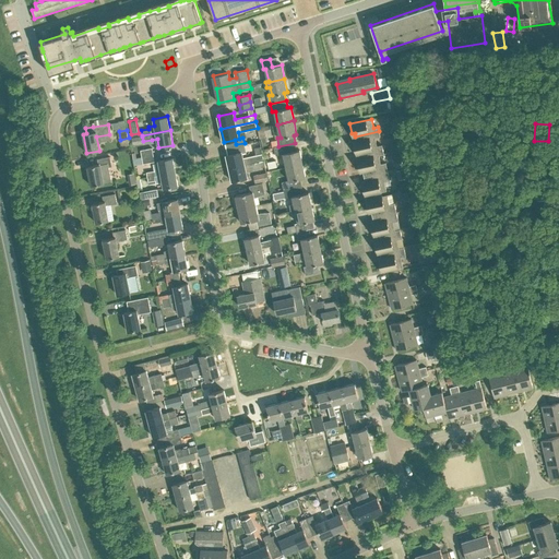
[(358,151),(359,154),(383,149),(382,144),(377,145),(376,138),(380,137),(379,131),(355,137),(356,141),(354,141),(356,152),(358,151)]
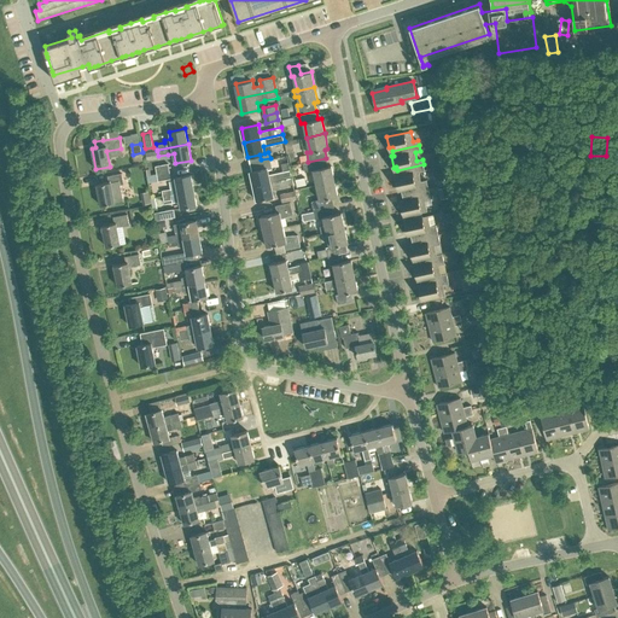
[(331,165),(328,167),(326,158),(308,162),(302,163),(304,172),(314,170),(316,185),(334,181),(331,165)]
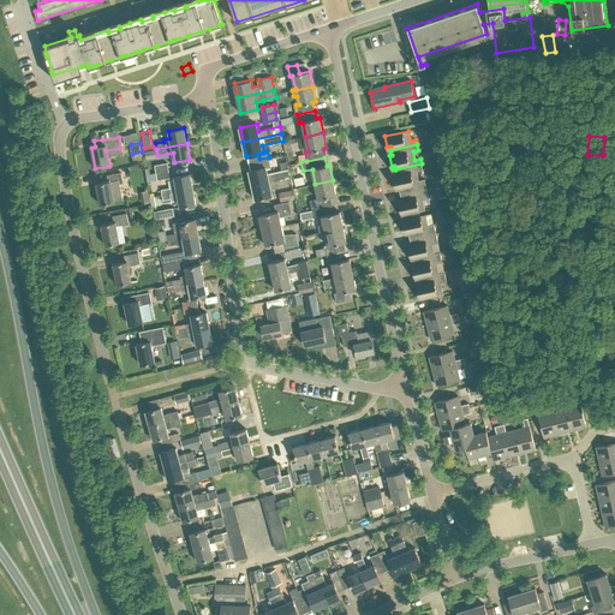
[(260,162),(261,168),(249,171),(252,184),(291,177),(288,166),(267,171),(266,167),(270,166),(269,160),(260,162)]
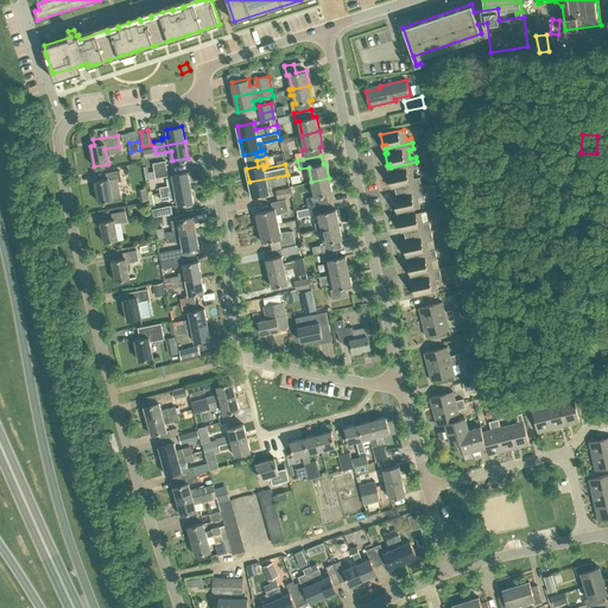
[(153,162),(154,169),(166,166),(165,159),(153,162)]
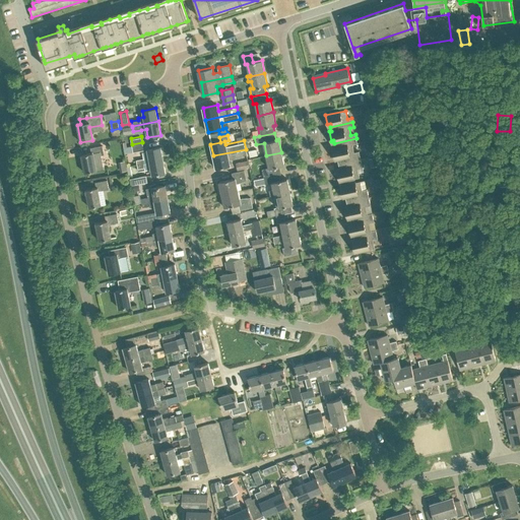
[(337,156),(338,165),(361,159),(359,151),(354,152),(352,144),(358,143),(356,138),(334,143),(335,147),(332,147),(334,157),(337,156)]
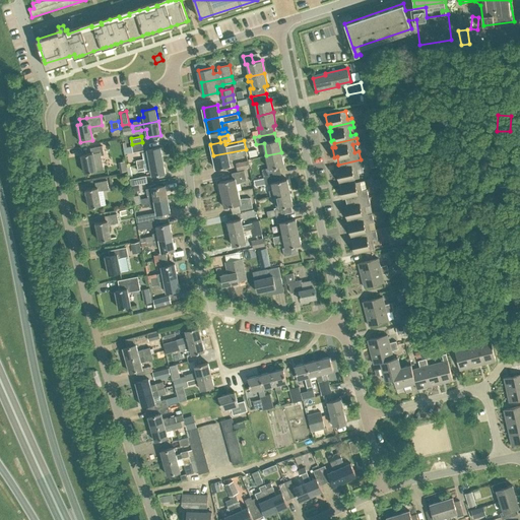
[(142,142),(132,144),(133,151),(143,149),(142,142)]
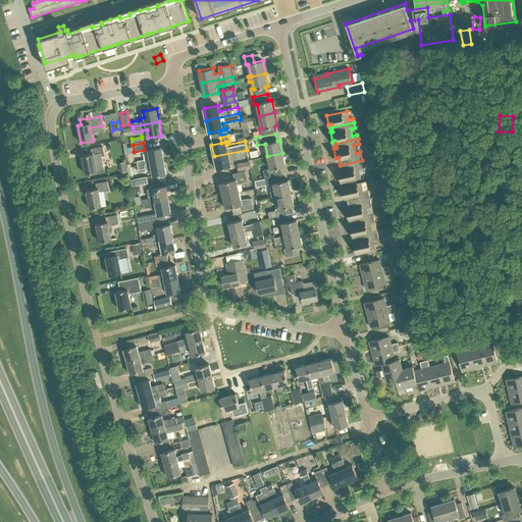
[(82,155),(85,173),(103,169),(101,156),(104,156),(102,147),(90,149),(91,154),(82,155)]
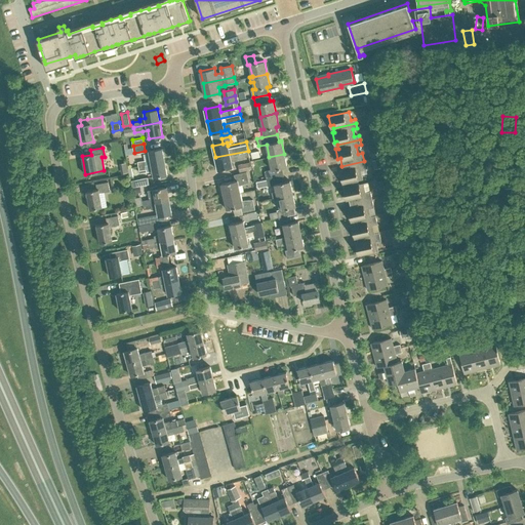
[(137,161),(138,166),(164,161),(162,148),(149,151),(150,153),(144,154),(146,160),(137,161)]
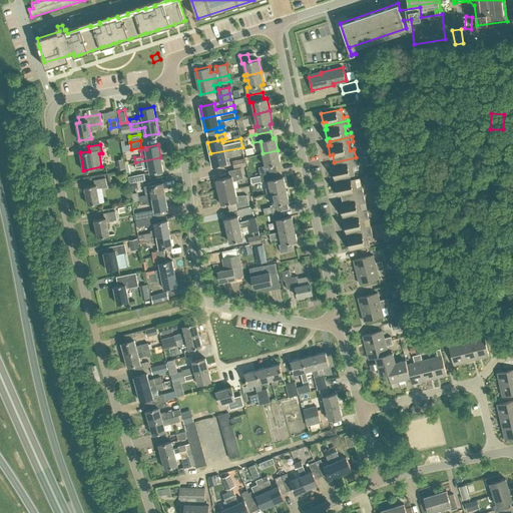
[(242,147),(210,153),(213,166),(227,163),(225,157),(232,155),(243,152),(242,147)]
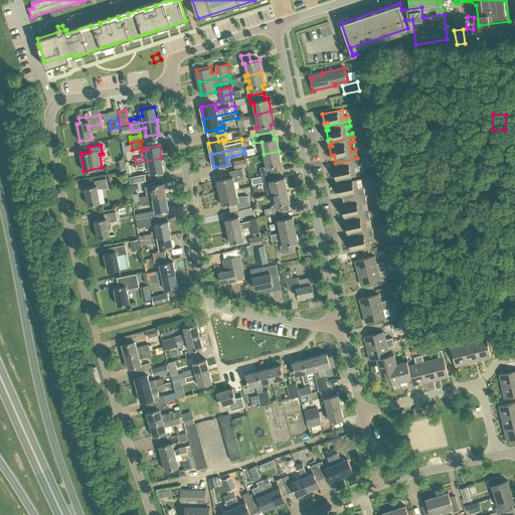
[(279,151),(264,154),(267,166),(256,168),(259,175),(277,171),(276,164),(282,163),(279,151)]
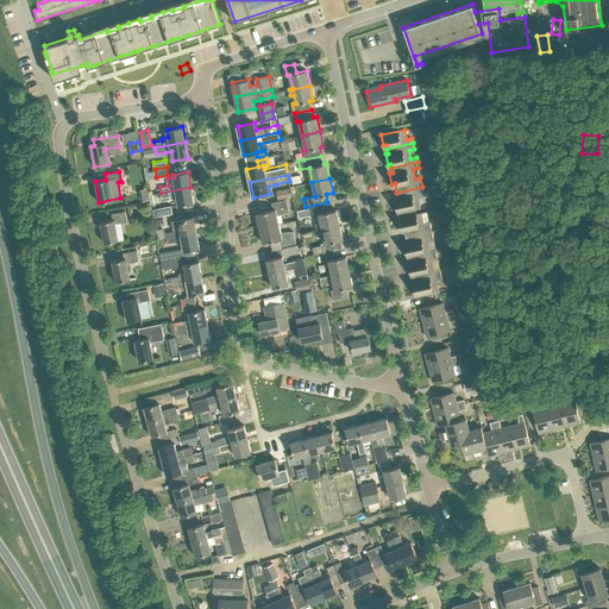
[(194,202),(190,187),(161,193),(162,198),(170,195),(171,199),(177,198),(179,205),(194,202)]
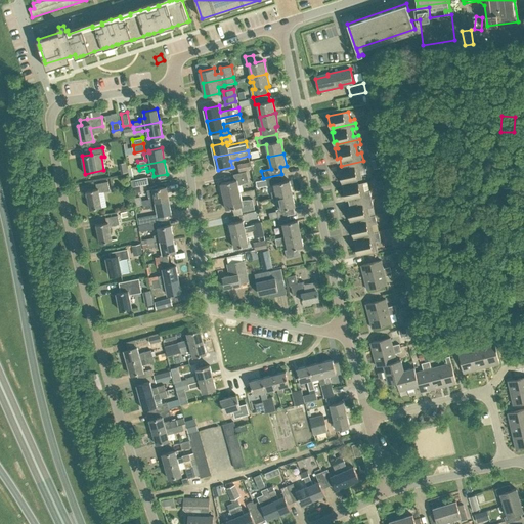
[(340,173),(342,183),(362,179),(360,170),(365,169),(363,161),(341,166),(343,173),(340,173)]
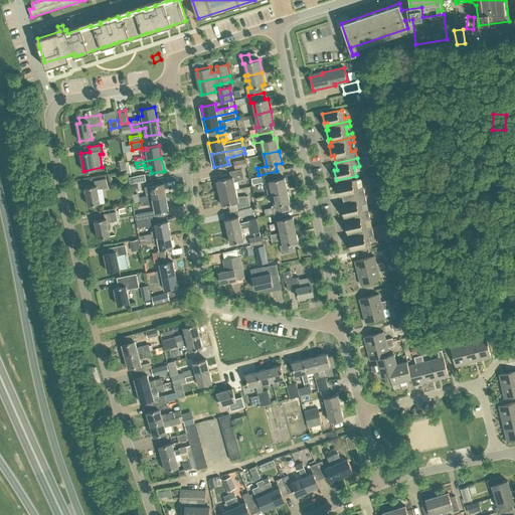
[(359,175),(369,174),(366,158),(360,159),(362,167),(358,167),(359,175)]
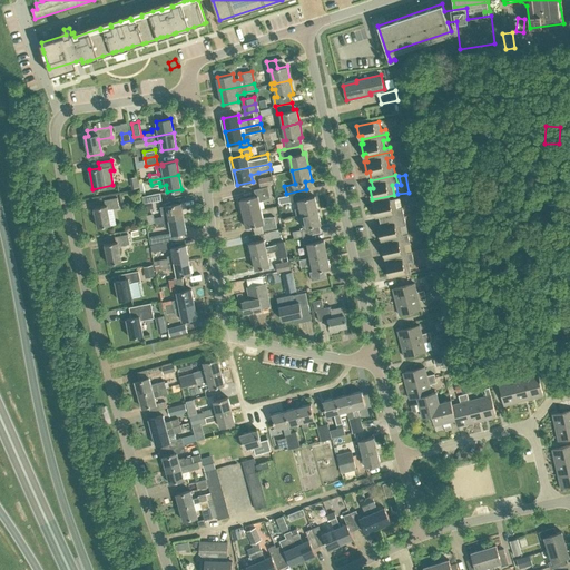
[(259,178),(262,186),(274,183),(273,176),(259,178)]
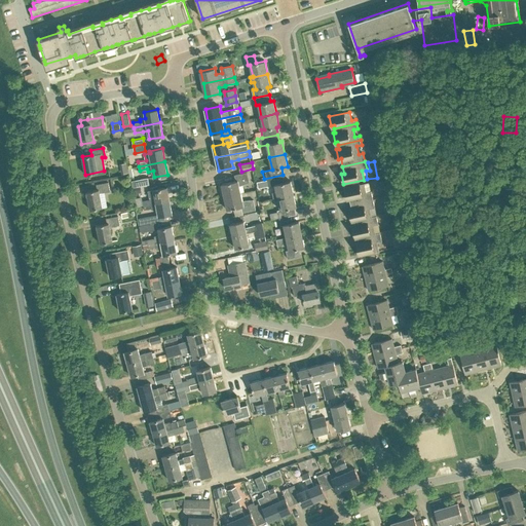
[(222,184),(224,196),(240,193),(239,185),(249,181),(247,172),(234,175),(235,181),(222,184)]
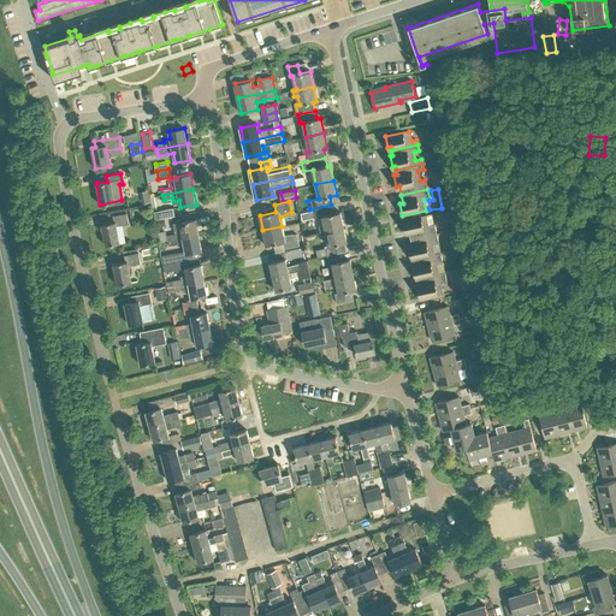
[(323,217),(324,225),(319,226),(320,232),(325,231),(343,227),(339,212),(333,213),(331,205),(309,209),(312,219),(323,217)]
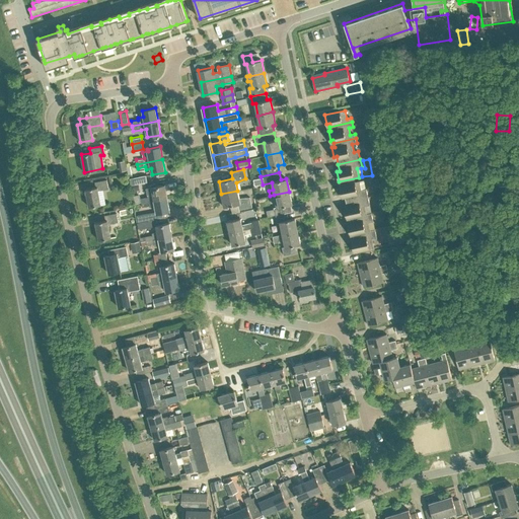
[(146,174),(129,177),(130,183),(147,180),(146,174)]
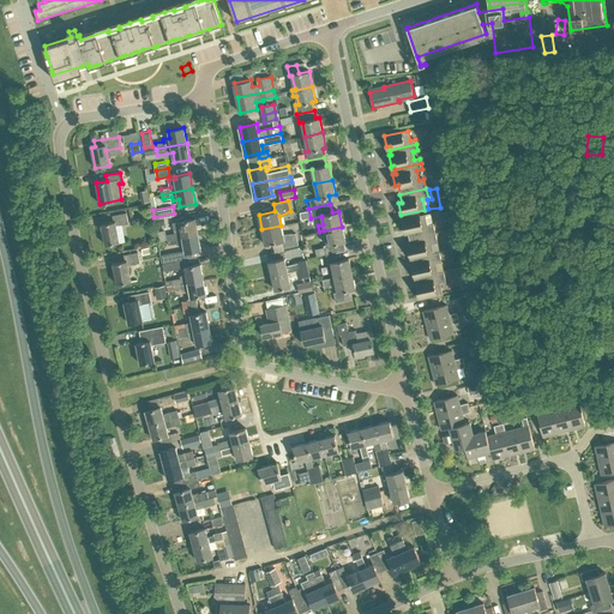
[(101,223),(104,245),(119,242),(115,226),(127,223),(126,212),(112,216),(113,222),(101,223)]
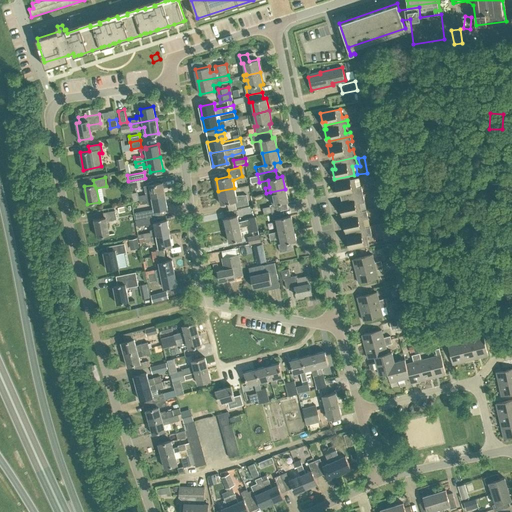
[(339,191),(341,198),(363,194),(361,186),(357,187),(355,178),(335,182),(337,192),(339,191)]
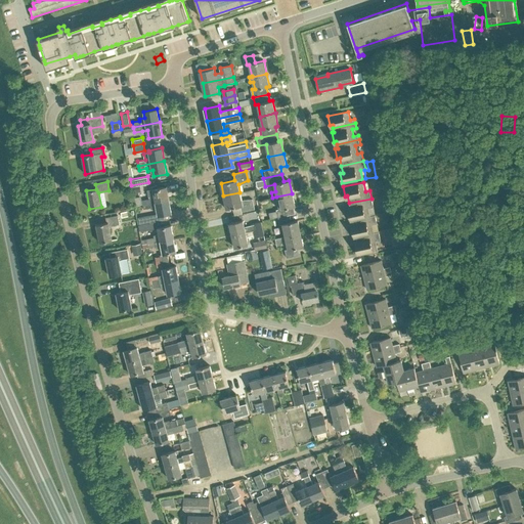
[(169,200),(166,186),(147,190),(148,198),(149,197),(149,199),(141,201),(142,205),(169,200)]
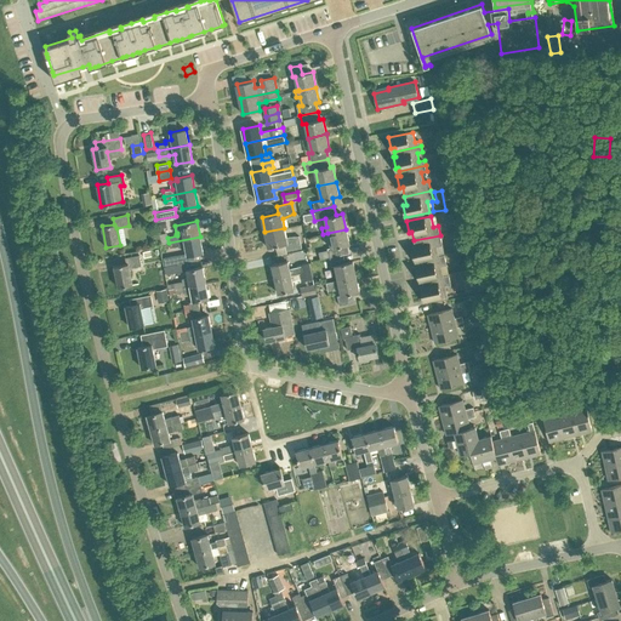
[(285,244),(286,251),(302,248),(298,235),(286,237),(284,228),(265,232),(268,248),(285,244)]
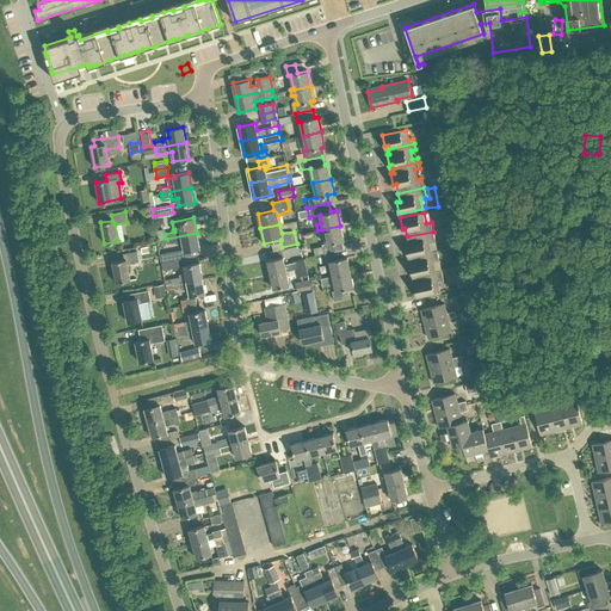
[(325,253),(334,251),(333,242),(344,240),(340,226),(322,229),(326,244),(322,245),(325,253)]
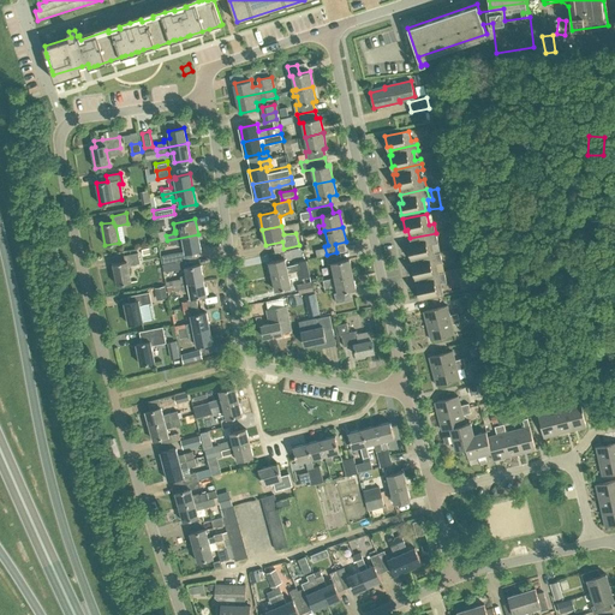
[(441,233),(443,249),(453,246),(451,236),(459,234),(459,231),(441,233)]
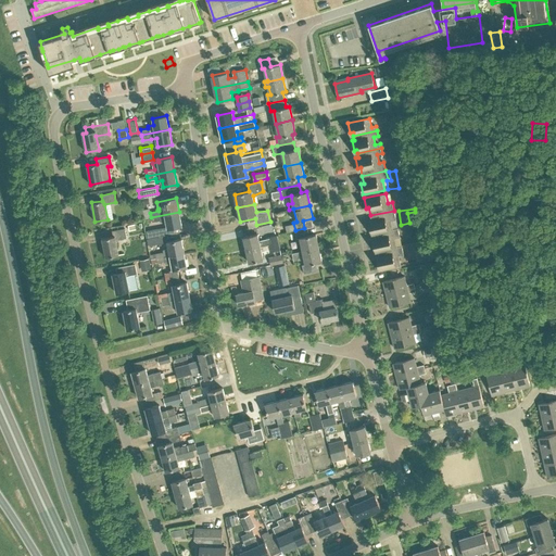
[(375,234),(375,237),(399,232),(397,228),(393,229),(391,220),(396,219),(394,211),(370,215),(373,223),(369,224),(371,235),(375,234)]
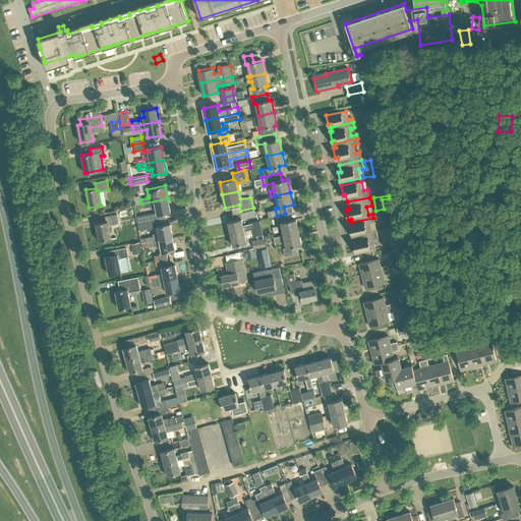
[(150,208),(156,207),(157,214),(170,211),(168,198),(141,204),(142,208),(150,206),(150,208)]
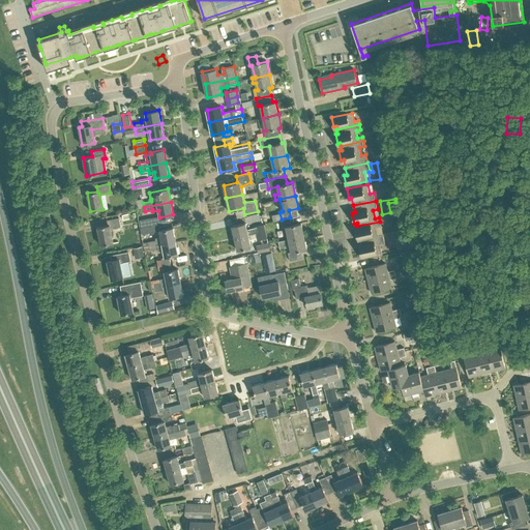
[(140,218),(141,225),(151,224),(150,216),(140,218)]
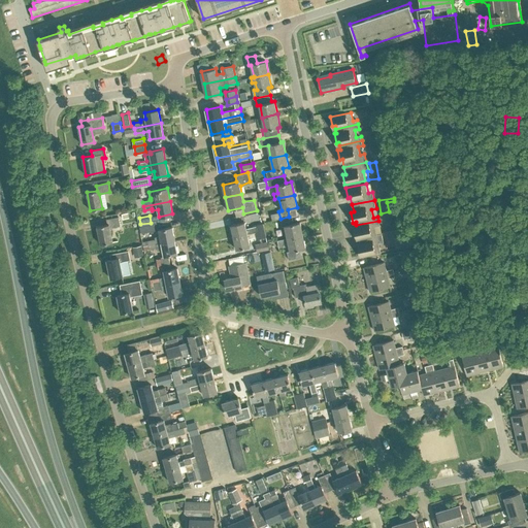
[(97,227),(100,244),(112,241),(109,228),(120,226),(119,217),(106,220),(107,225),(97,227)]
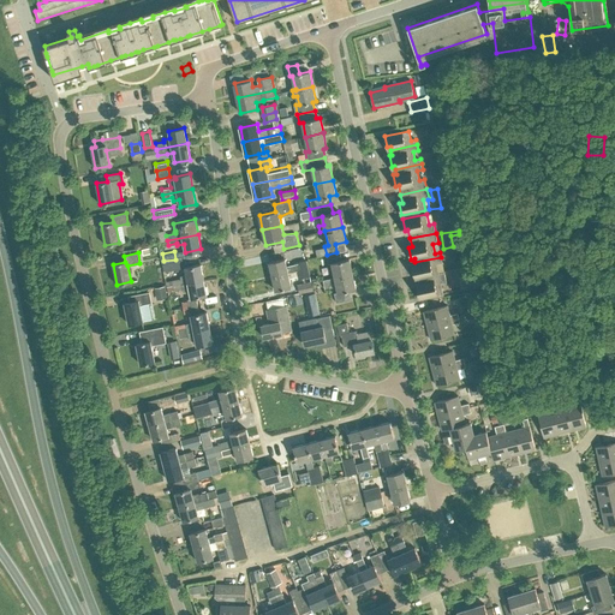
[(334,278),(352,274),(350,258),(339,261),(336,252),(327,255),(328,264),(332,263),(334,278)]
